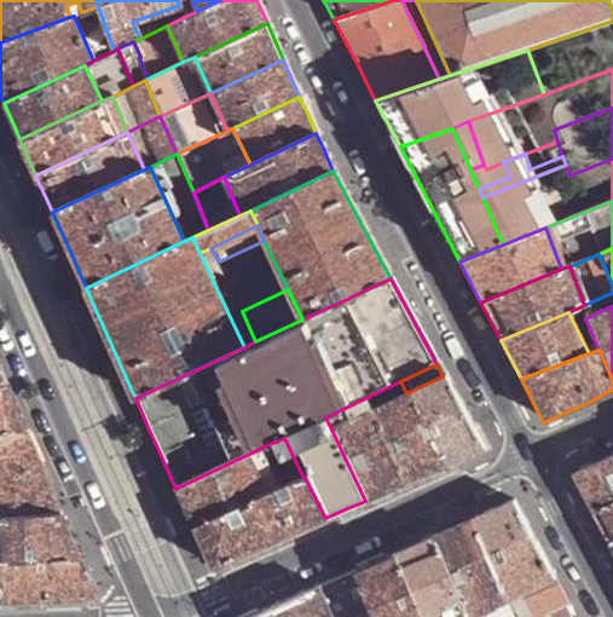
[(443,376),(406,393),(443,467),(464,457),(481,449),(443,376)]
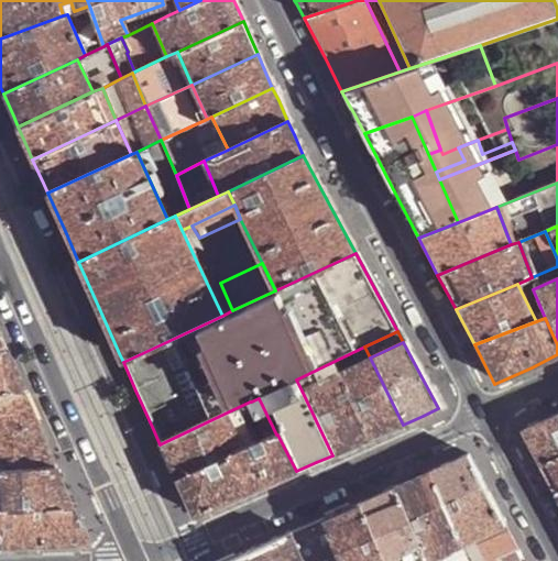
[(364,347),(330,363),(336,374),(370,358),(364,347)]
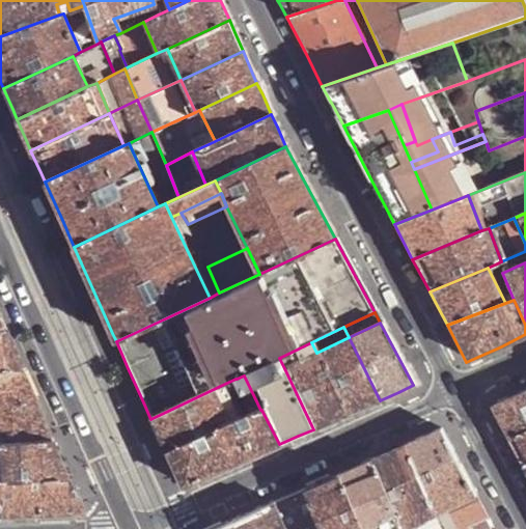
[(0,366),(15,365),(5,344),(0,332),(0,366)]
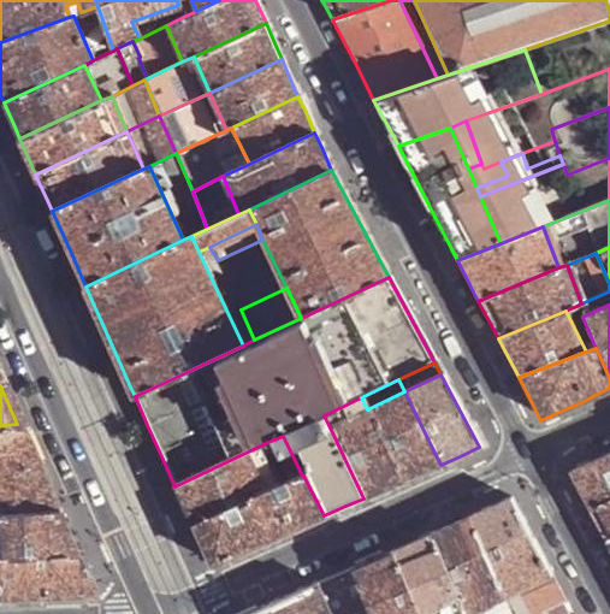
[(390,459),(402,482),(422,472),(440,465),(404,391),(367,409),(390,459)]
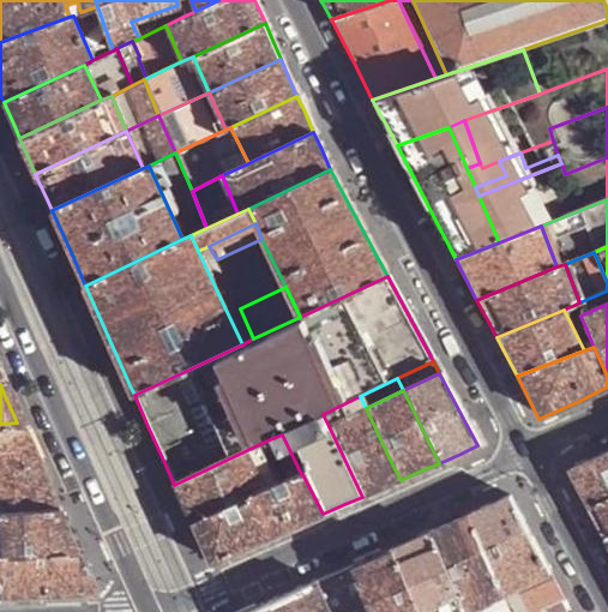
[(360,396),(323,414),(329,426),(366,408),(360,396)]
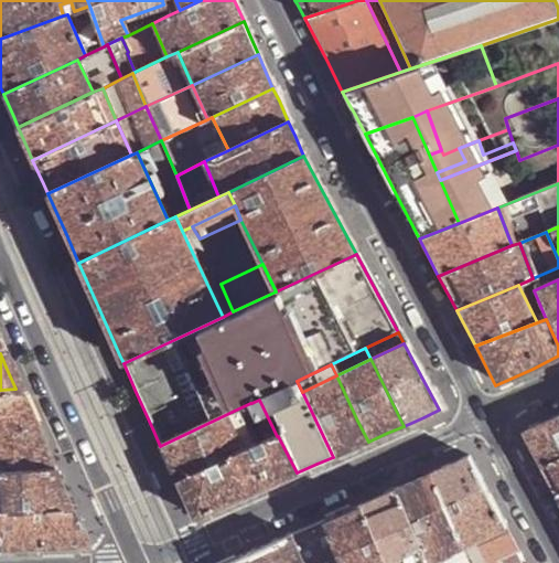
[(336,375),(302,392),(333,457),(346,450),(356,447),(346,425),(357,421),(336,375)]
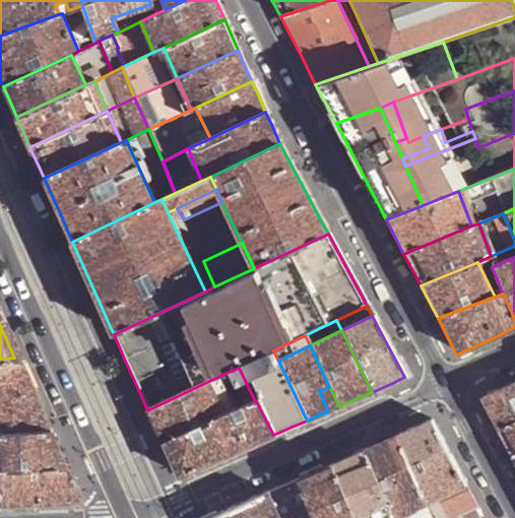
[(14,358),(0,359),(0,395),(30,393),(20,371),(14,358)]
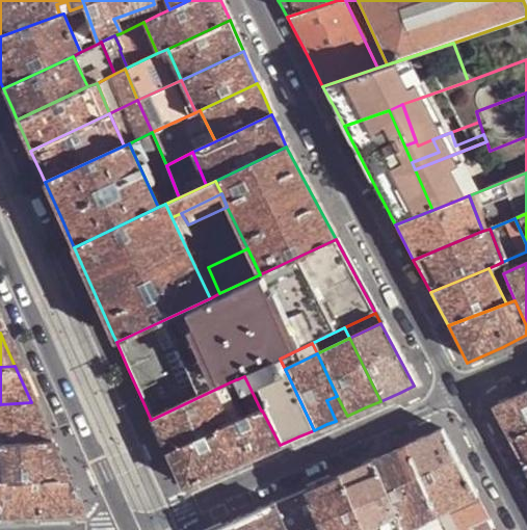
[(244,376),(237,379),(253,415),(261,411),(244,376)]
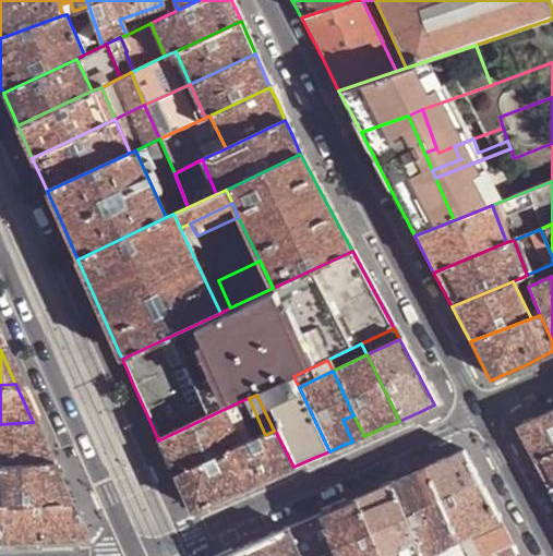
[(231,406),(158,440),(169,463),(175,475),(249,443),(231,406)]
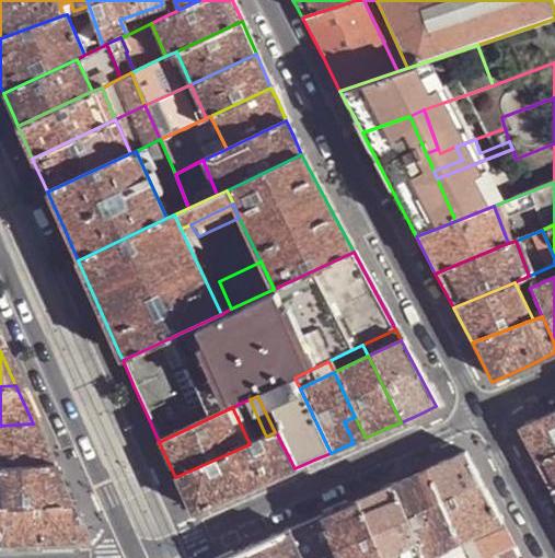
[(554,411),(551,414),(516,429),(534,463),(554,453),(554,411)]
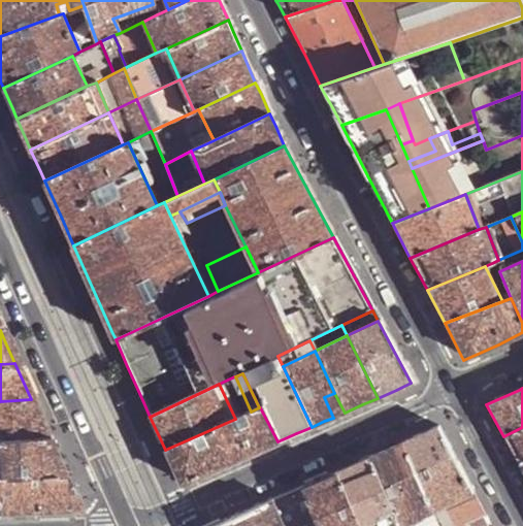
[(334,393),(324,397),(333,418),(345,413),(334,393)]
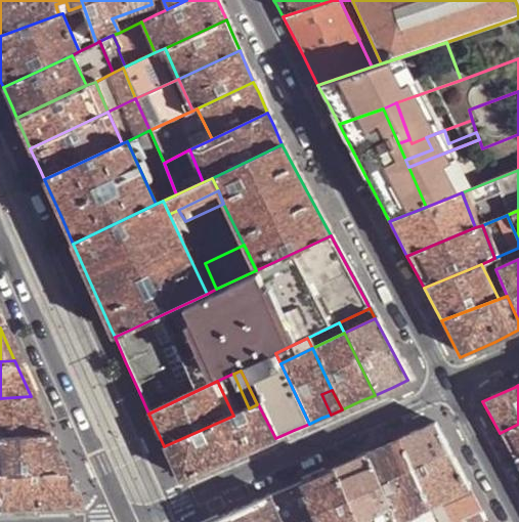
[(31,396),(0,398),(0,436),(47,434),(37,410),(31,396)]
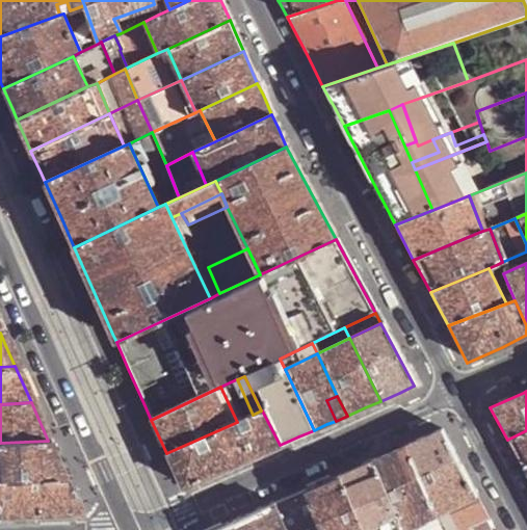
[(237,422),(166,453),(177,477),(182,488),(233,467),(280,445),(262,411),(261,411),(253,415),(247,417),(252,427),(241,431),(237,422)]
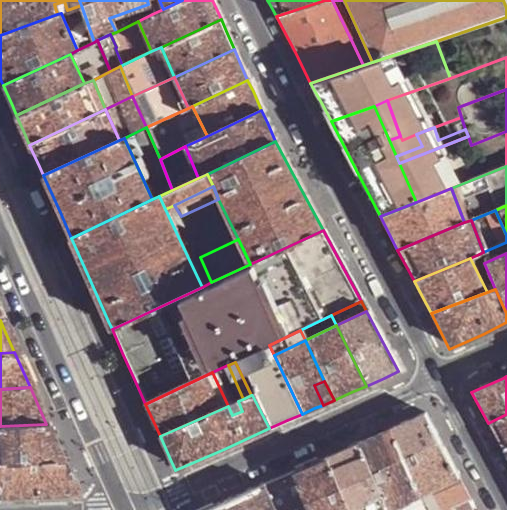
[(401,423),(387,429),(416,496),(430,490),(455,479),(421,414),(401,423)]
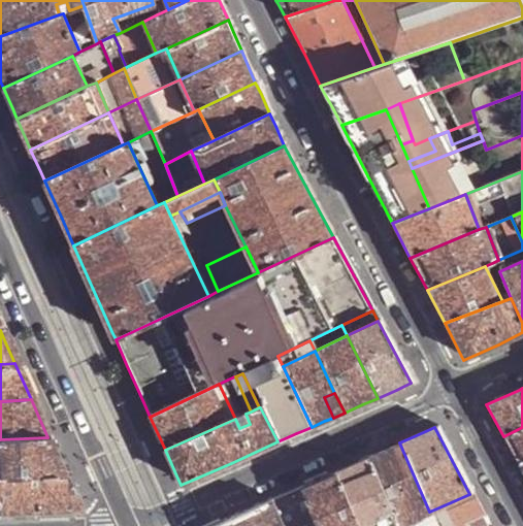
[(522,427),(503,436),(512,453),(517,463),(522,460),(522,427)]
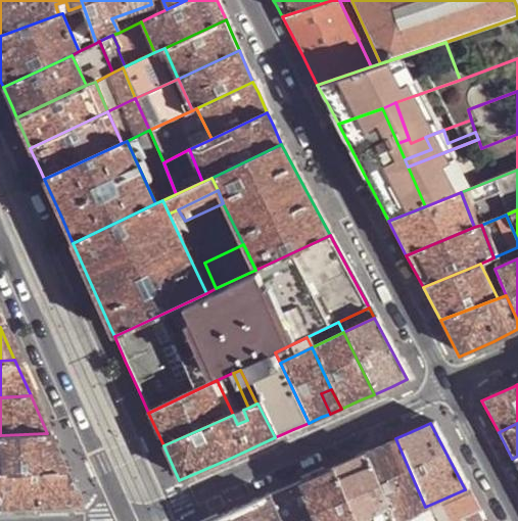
[(47,433),(0,435),(0,472),(62,468),(52,445),(47,433)]
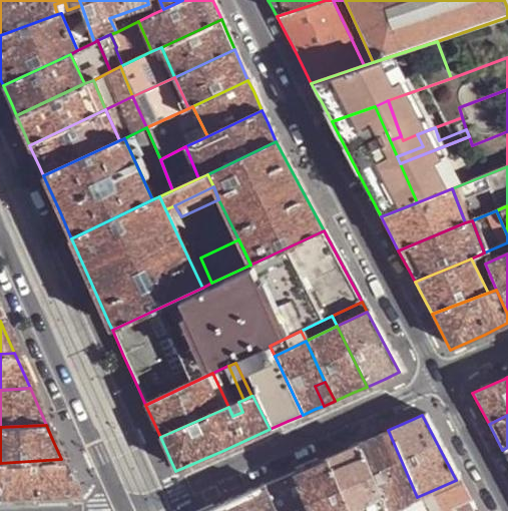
[(388,430),(356,445),(383,510),(388,510),(417,497),(388,430)]
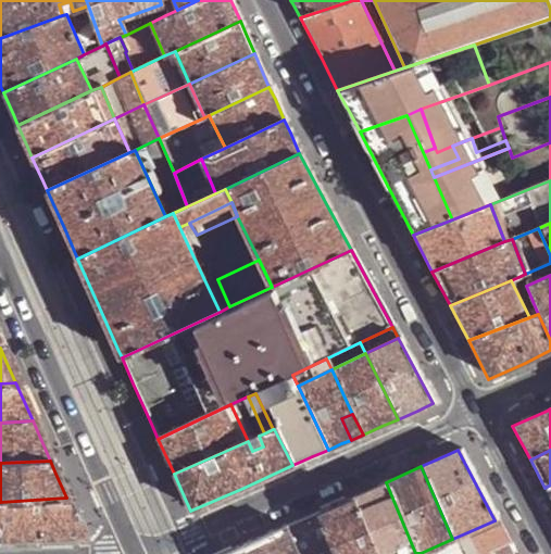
[(366,491),(350,498),(374,553),(415,553),(386,482),(366,491)]
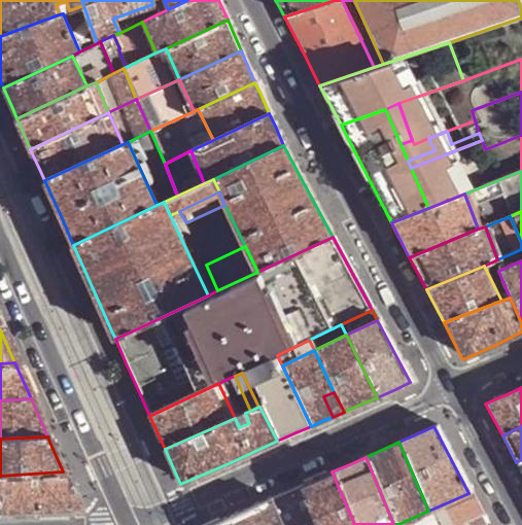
[(63,471),(0,476),(0,513),(38,513),(81,512),(73,493),(63,471)]
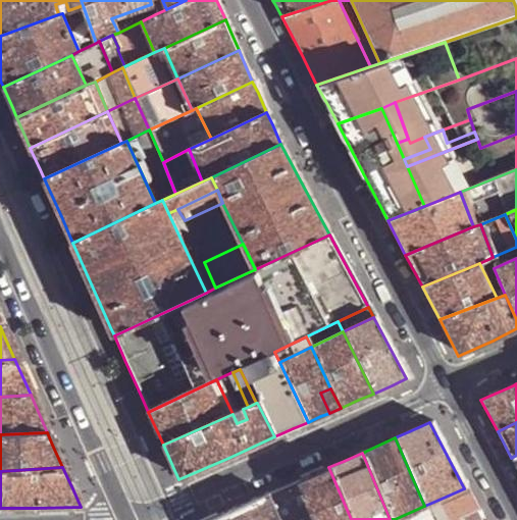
[(310,475),(297,481),(311,516),(312,519),(351,519),(328,467),(310,475)]
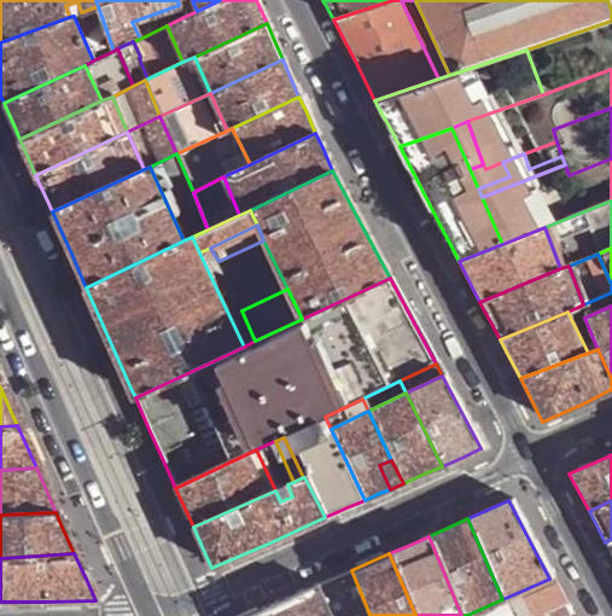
[(328,580),(315,586),(328,615),(359,615),(368,611),(351,570),(328,580)]
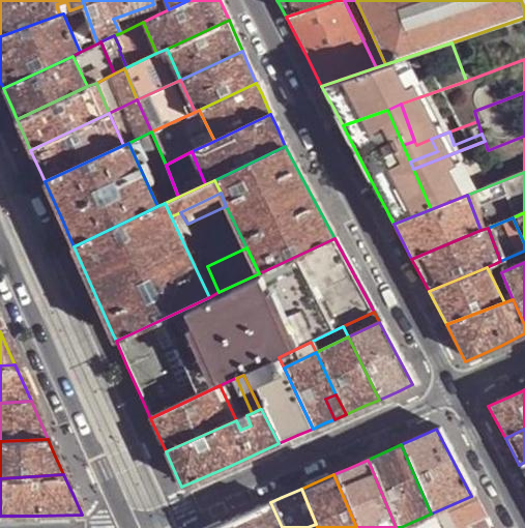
[(471,496),(445,507),(450,522),(453,527),(489,527),(479,509),(471,496)]
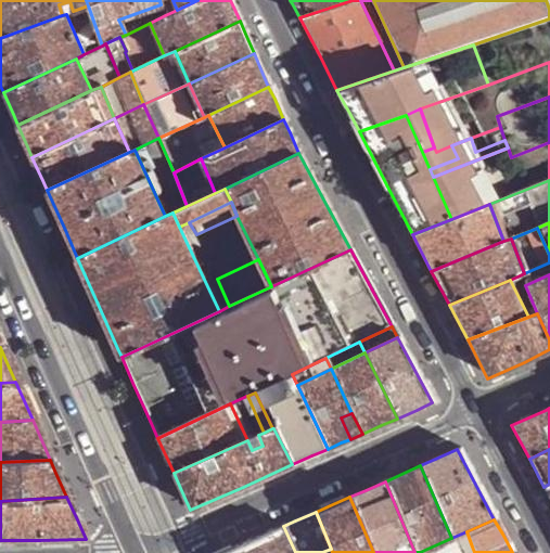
[(245,543),(222,552),(295,552),(283,526),(245,543)]
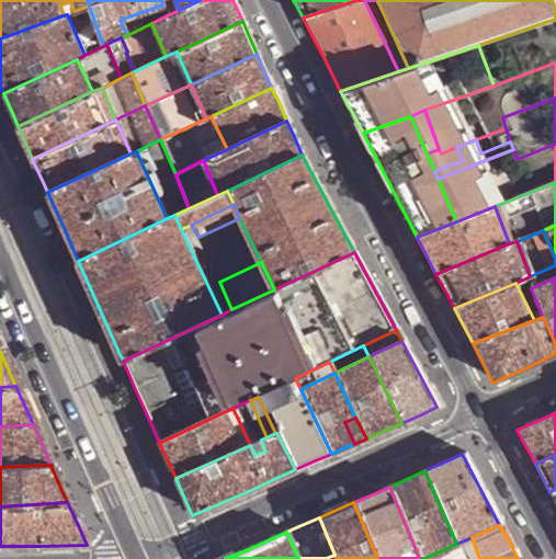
[(477,552),(472,537),(456,544),(463,558),(465,558),(477,552)]
